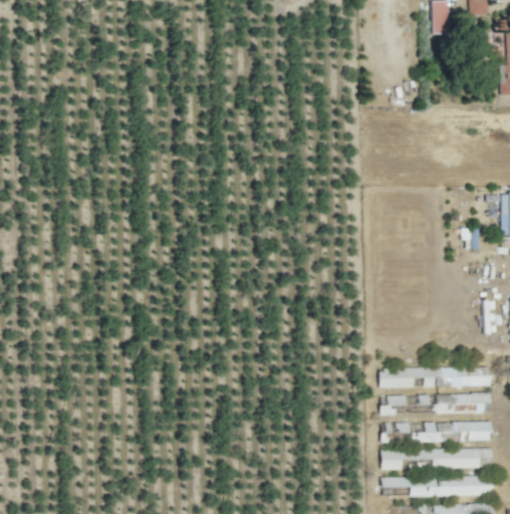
[(488,0),(477,0),(470,0),(470,15),(489,14),(488,0)]
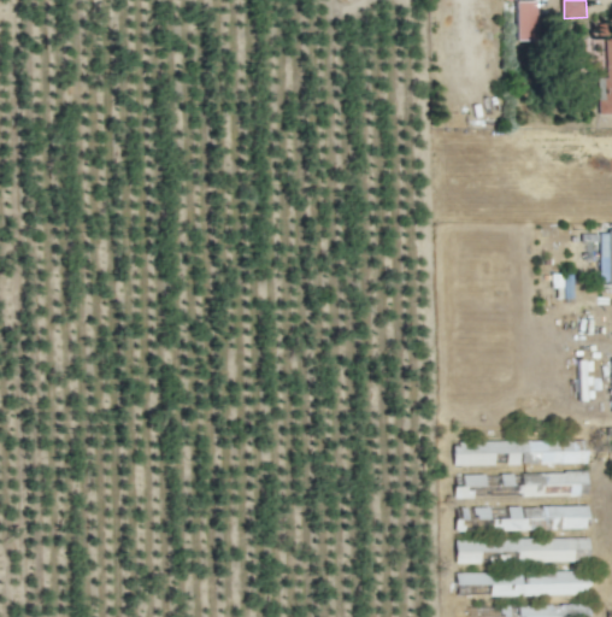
[(518,1),(518,41),(539,41),(539,1),(518,1)]
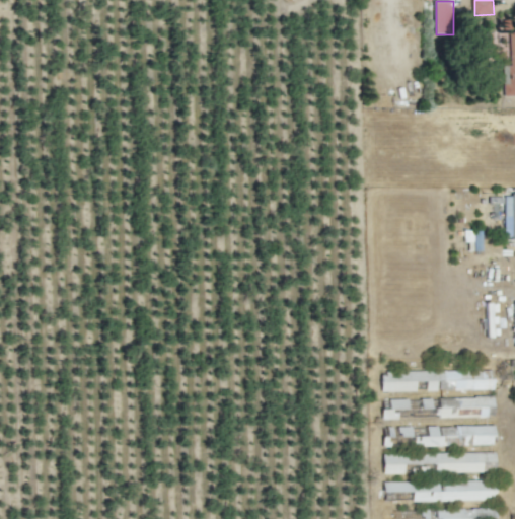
[(514,32),(511,32),(512,65),(504,66),(505,96),(514,95),(514,32)]
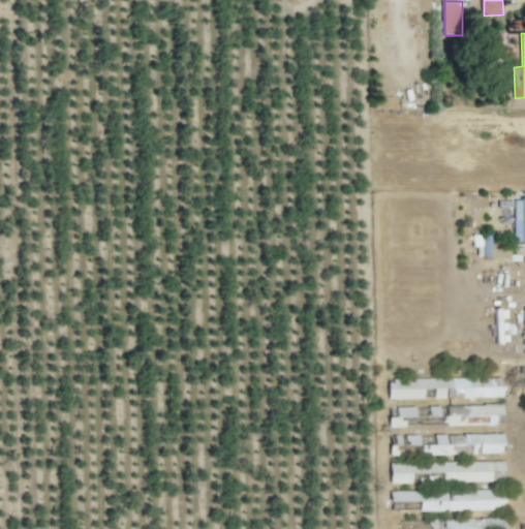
[(524,197),(517,197),(516,243),(524,243),(524,197)]
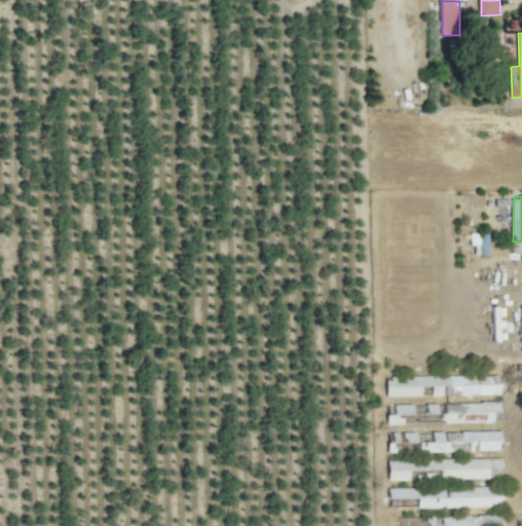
[(491,255),(490,233),(473,233),(473,246),(477,246),(477,255),(491,255)]
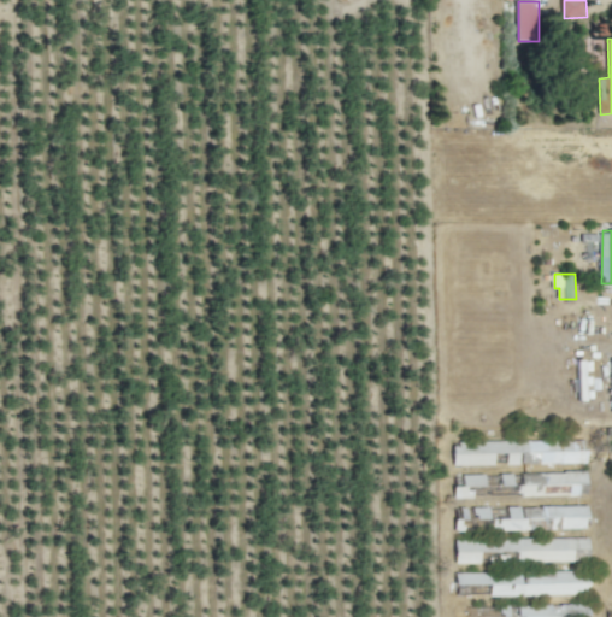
[(589,463),(589,440),(454,442),(455,465),(496,465),(496,453),(508,453),(508,464),(589,463)]
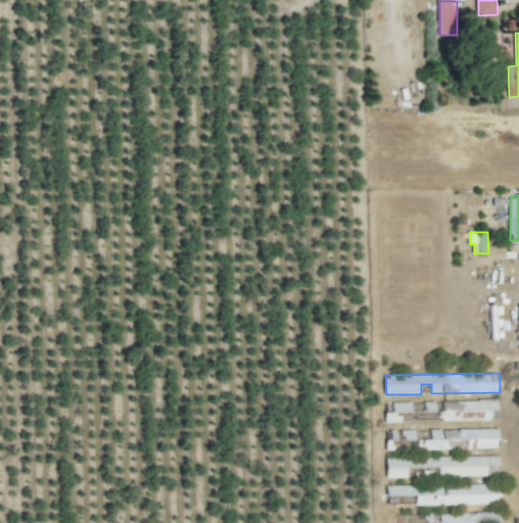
[(444,401),(444,411),(441,411),(441,421),(492,420),(492,411),(500,411),(500,400),(444,401)]
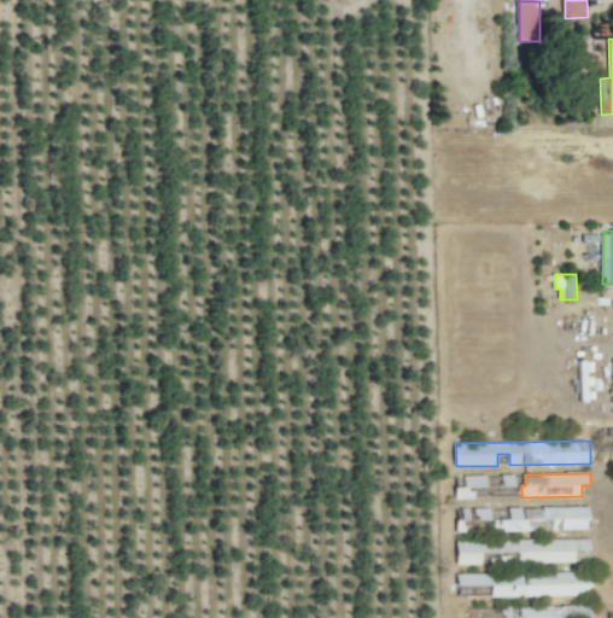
[(488,474),(466,476),(466,487),(456,487),(456,500),(476,499),(474,488),(488,487),(488,474)]
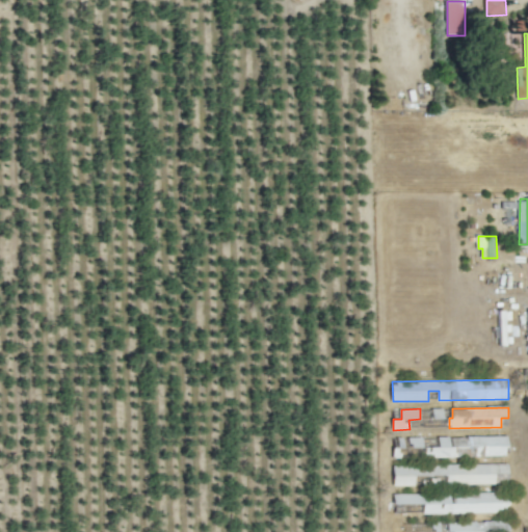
[(434,419),(444,419),(444,408),(433,408),(434,419)]
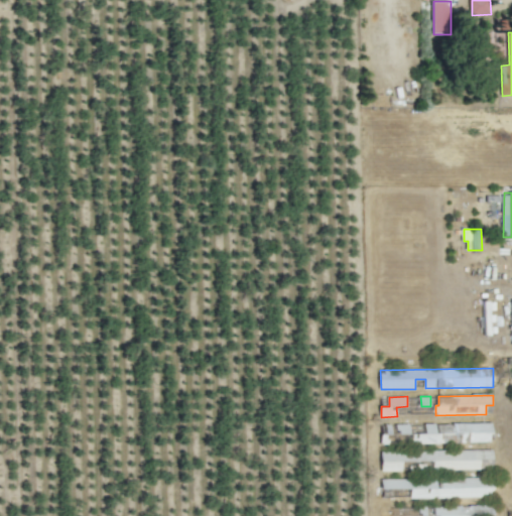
[(410,434),(410,424),(398,424),(398,433),(410,434)]
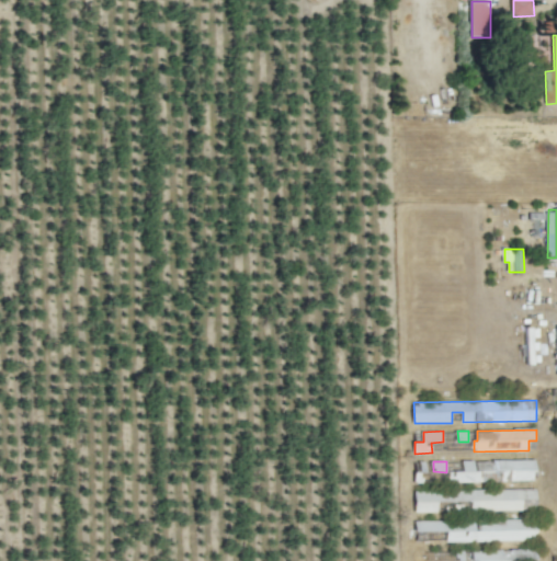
[(417,512),(439,512),(439,502),(473,501),(473,511),(524,511),(524,500),(537,500),(537,490),(417,491),(417,512)]
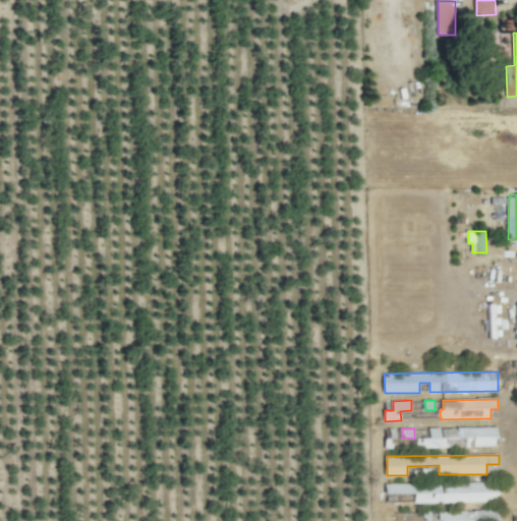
[(415,503),(499,502),(499,483),(444,484),(387,484),(387,495),(415,494),(415,503)]
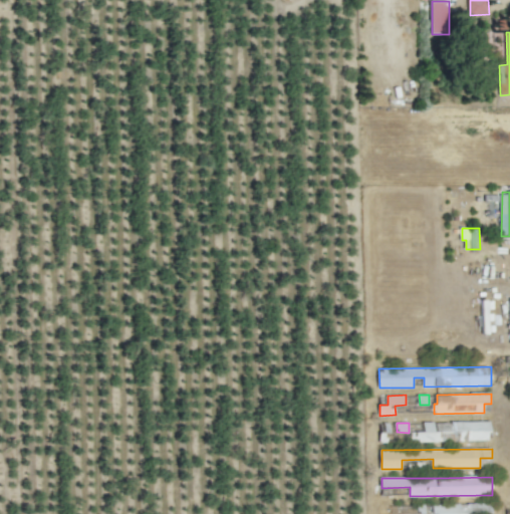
[(492,503),(434,505),(434,513),(490,513),(493,513),(492,503)]
